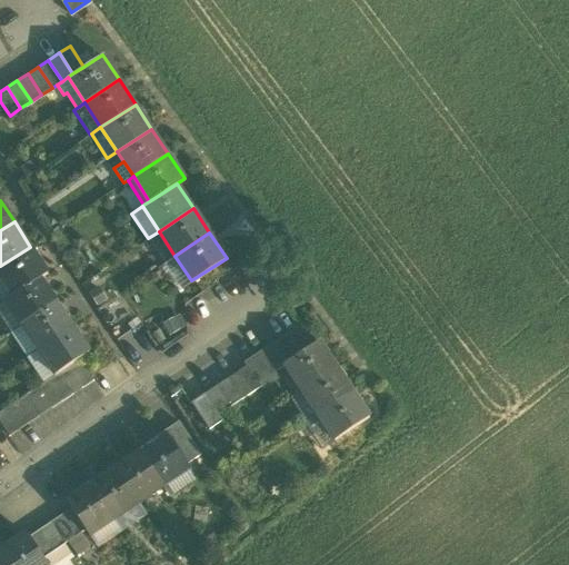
[(47,271),(30,247),(0,266),(0,275),(12,294),(5,298),(5,299),(40,276),(47,271)]
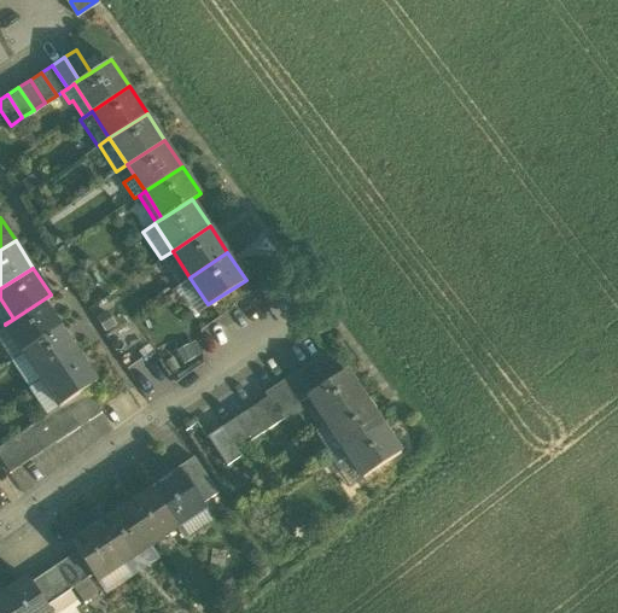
[(208,304),(190,278),(178,285),(196,313),(208,304)]
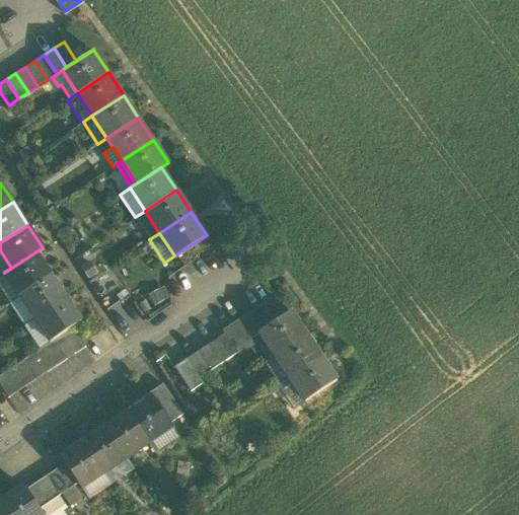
[(0,274),(1,275),(4,273),(4,272),(11,268),(0,250),(0,274)]
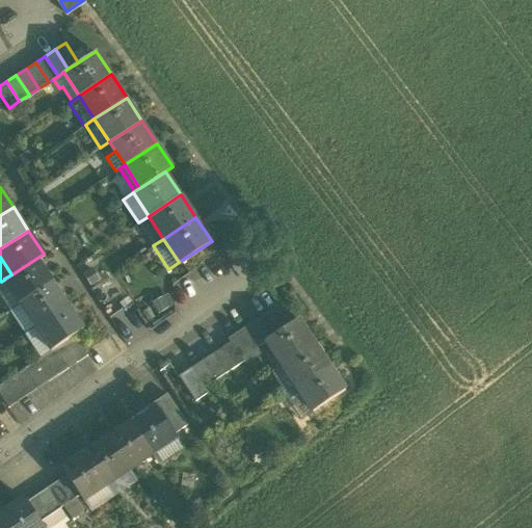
[(52,282),(37,258),(4,280),(20,302),(52,282)]
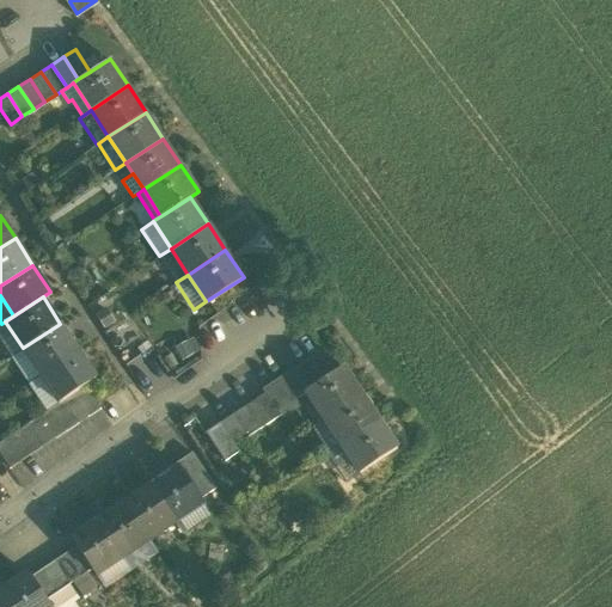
[(95,312),(104,327),(116,319),(106,305),(95,312)]
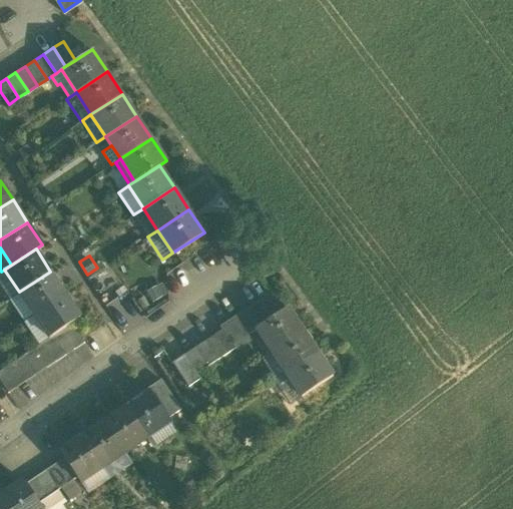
[(0,283),(10,298),(19,292),(4,270),(1,272),(0,272),(0,283)]
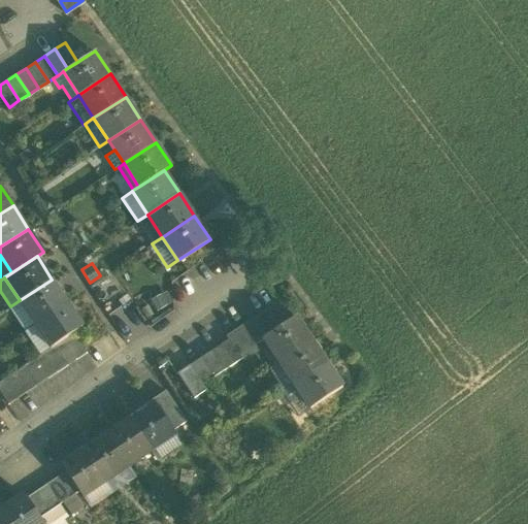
[(67,302),(52,280),(20,300),(35,323),(67,302)]
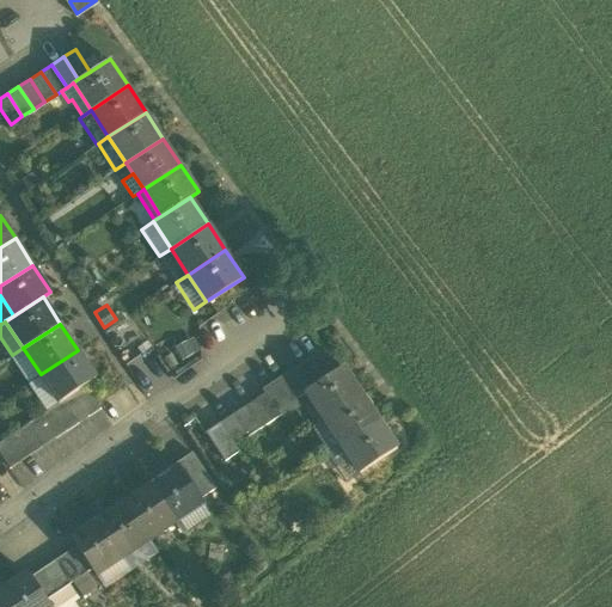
[(23,348),(12,355),(11,355),(29,382),(41,374),(23,348)]
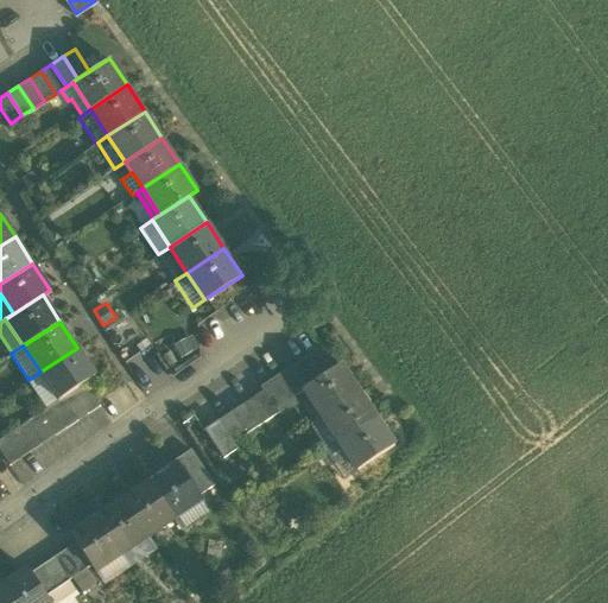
[(318,347),(306,355),(322,378),(334,369),(318,347)]
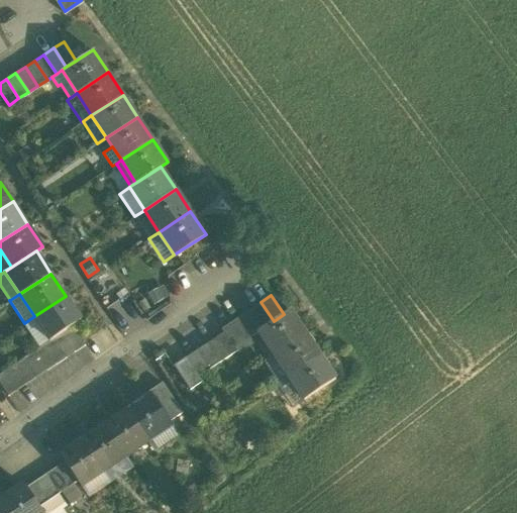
[(81,318),(66,296),(34,316),(49,339),(53,337),(62,331),(72,324),(81,318)]
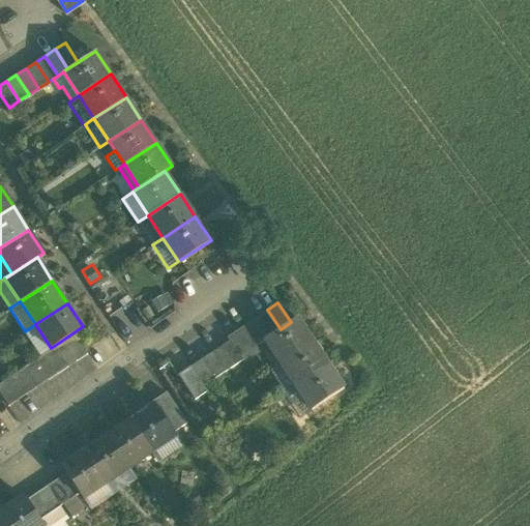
[(267,310),(257,316),(270,335),(281,329),(267,310)]
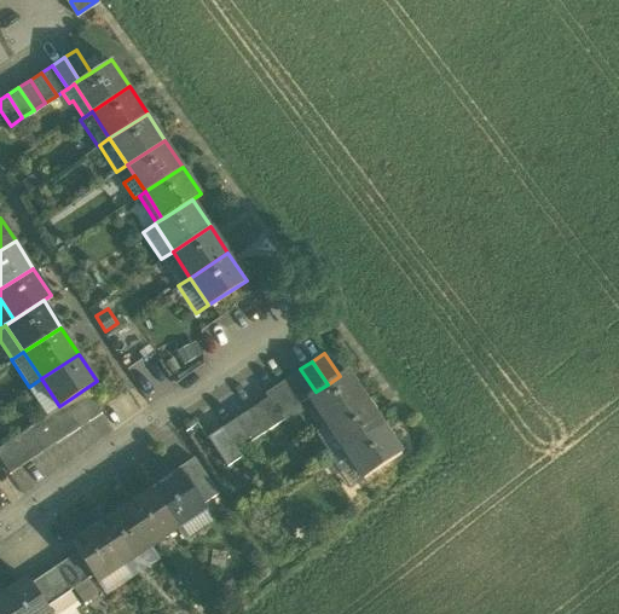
[(300,369),(289,376),(304,399),(310,395),(316,392),(300,369)]
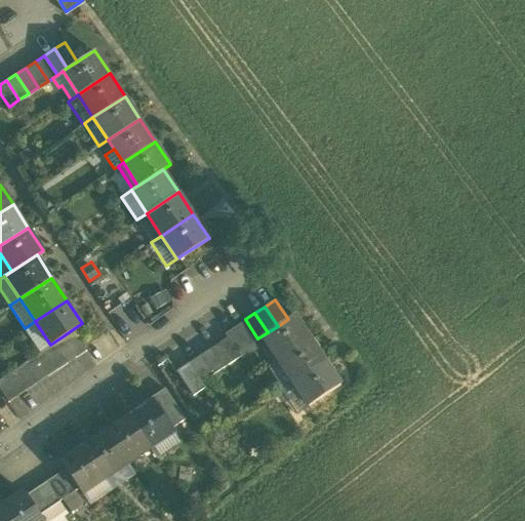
[(263,335),(278,359),(310,337),(294,315),(288,319),(278,326),(268,332),(263,335)]
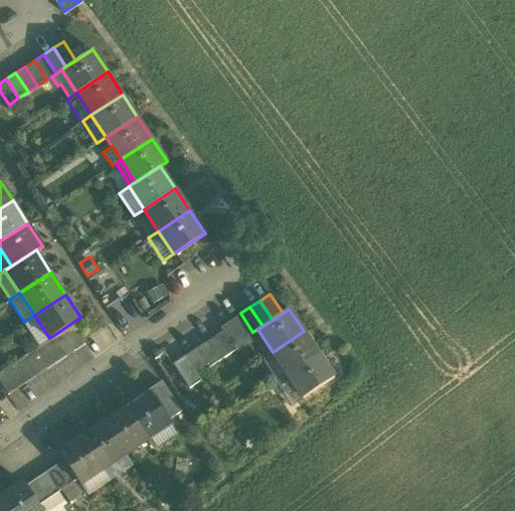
[(240,313),(231,319),(243,338),(252,332),(240,313)]
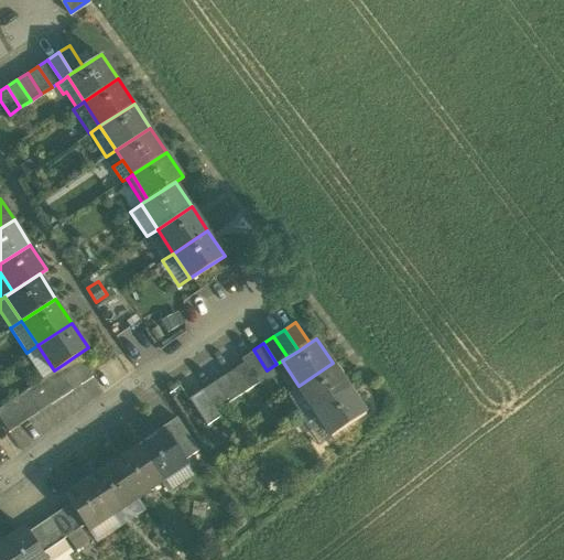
[(38,345),(26,353),(43,377),(47,375),(54,370),(38,345)]
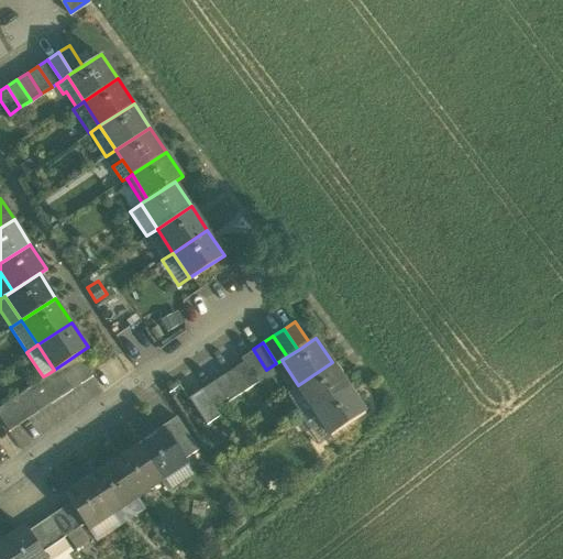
[(242,357),(244,360),(255,377),(266,370),(253,349),(242,357)]
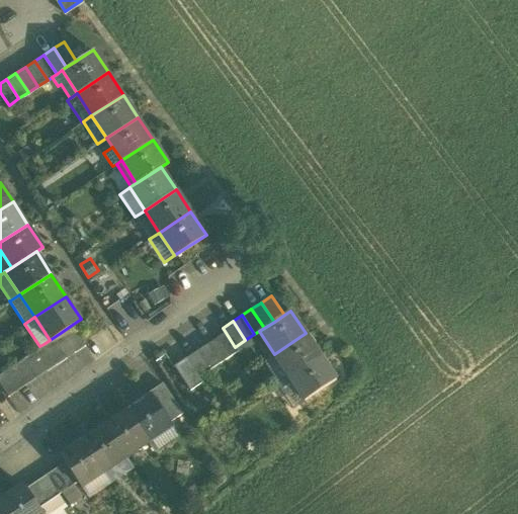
[(72,325),(62,332),(75,350),(85,344),(72,325)]
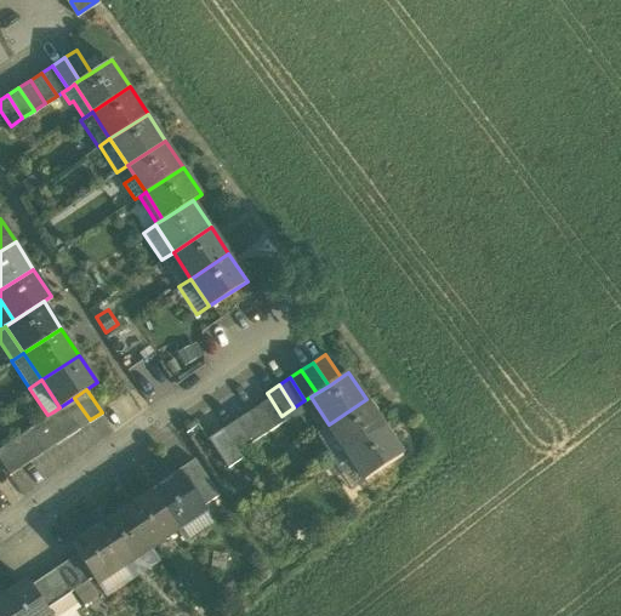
[(269,397),(258,404),(273,427),(285,420),(283,416),(281,416),(269,397)]
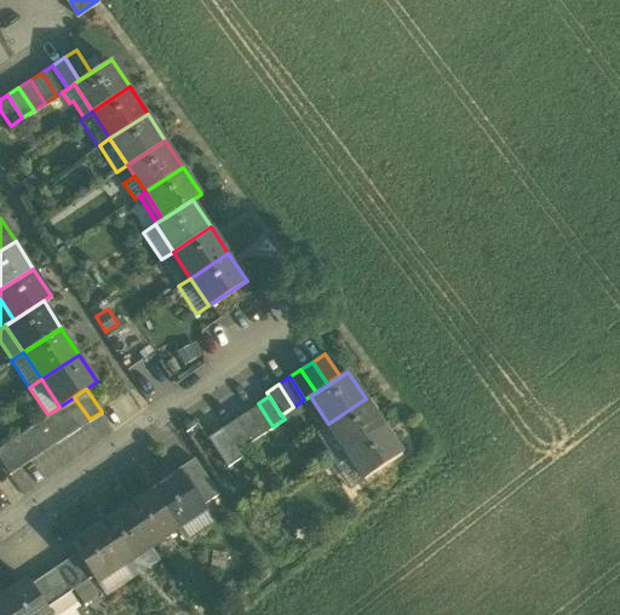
[(74,397),(63,404),(79,426),(90,419),(74,397)]
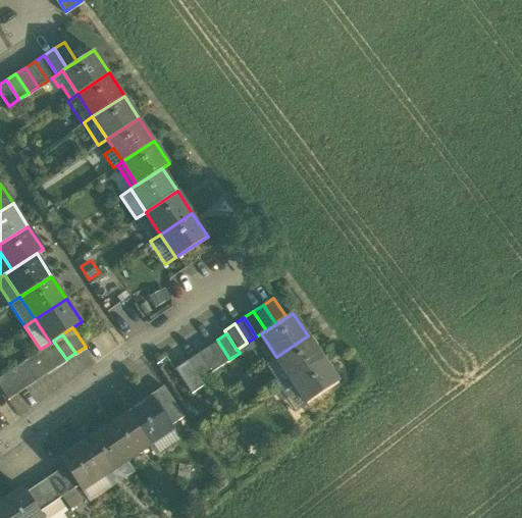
[(323,358),(308,335),(276,357),(292,379),(323,358)]
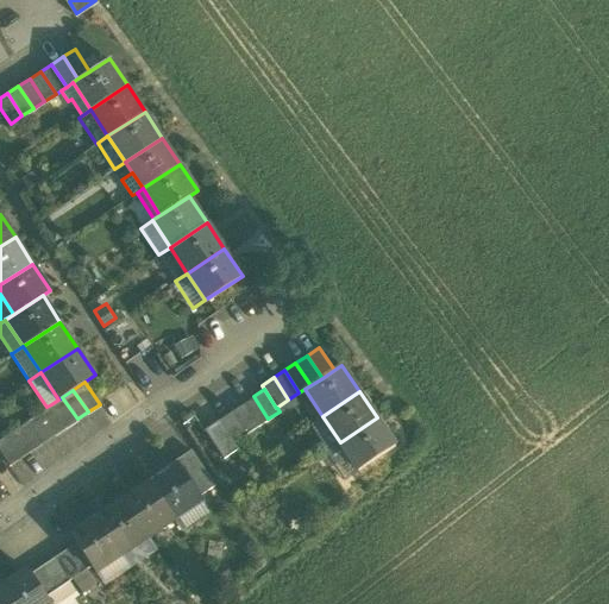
[(253,396),(243,404),(257,427),(268,419),(253,396)]
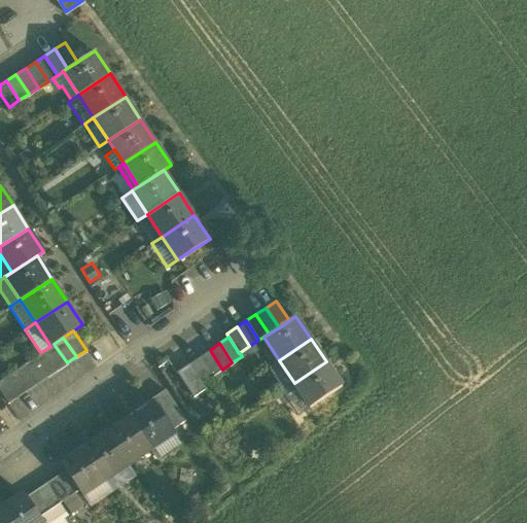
[(50,346),(44,350),(57,370),(67,362),(54,344),(50,346)]
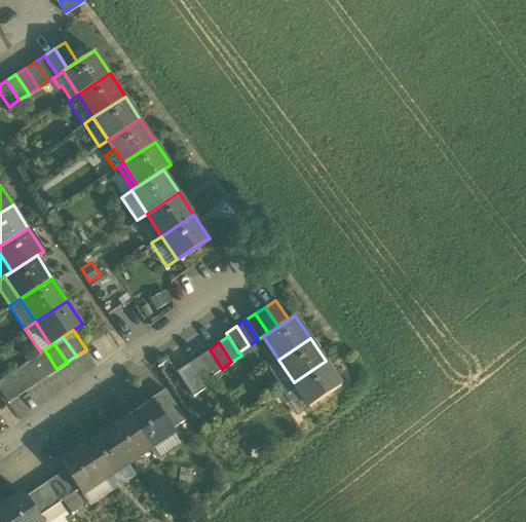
[(40,351),(34,356),(47,375),(57,369),(44,349),(40,351)]
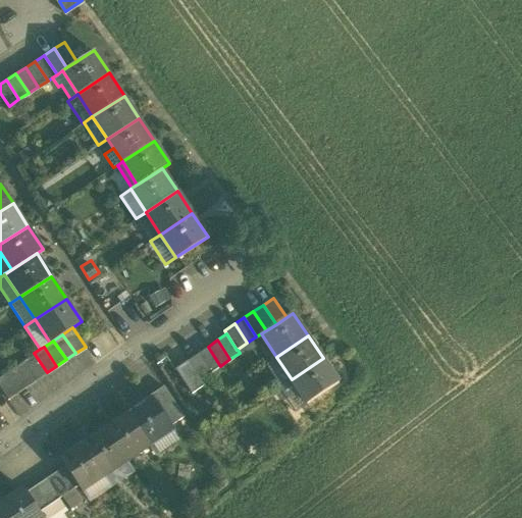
[(208,347),(198,353),(211,372),(220,366),(208,347)]
